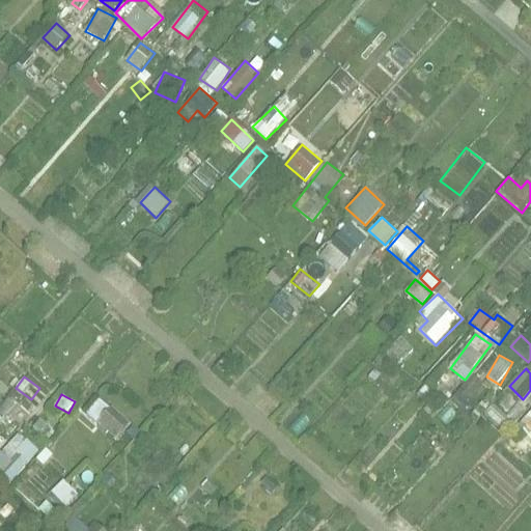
[(82,411),(116,440),(131,423),(96,394),(82,411)]
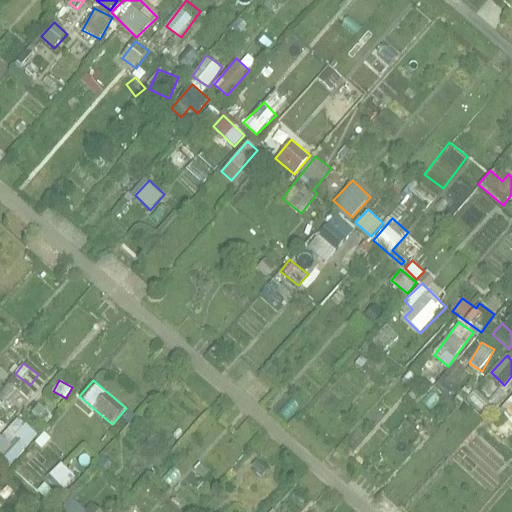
[(485,414),(494,405),(476,388),(467,398),(485,414)]
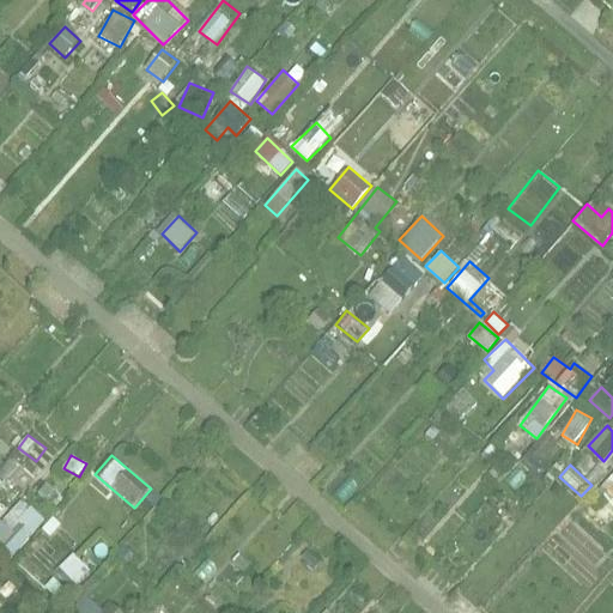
[(612,473),(599,491),(612,502),(612,501),(612,473)]
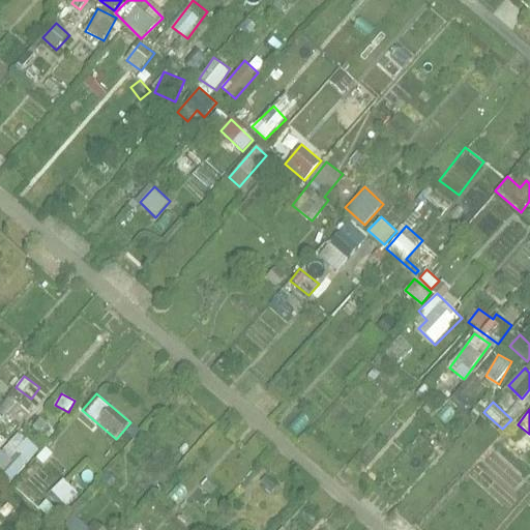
[(0,471),(9,480),(39,450),(20,431),(0,450),(0,471)]
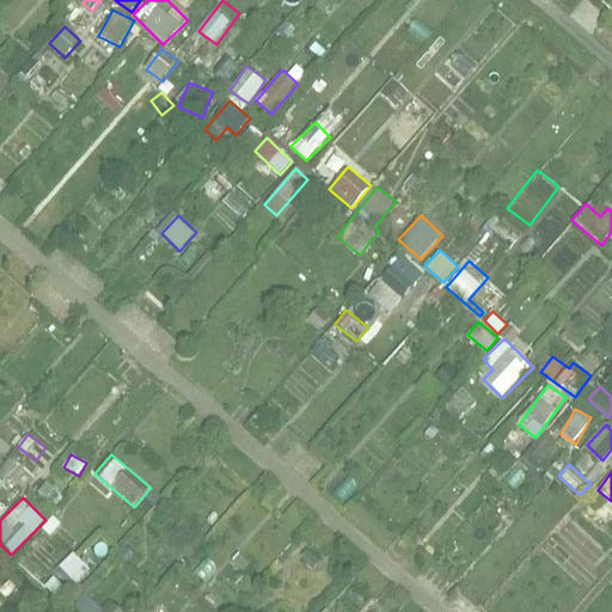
[(72,588),(91,570),(73,551),(54,569),(72,588)]
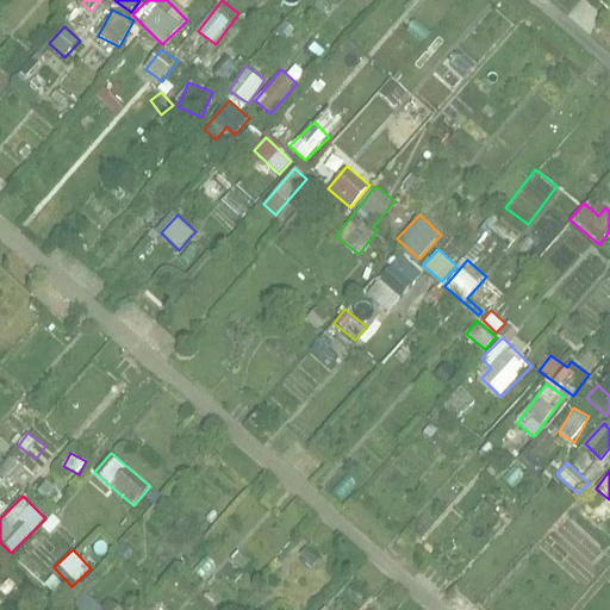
[(85,596),(78,609),(79,609),(99,609),(101,605),(85,596)]
